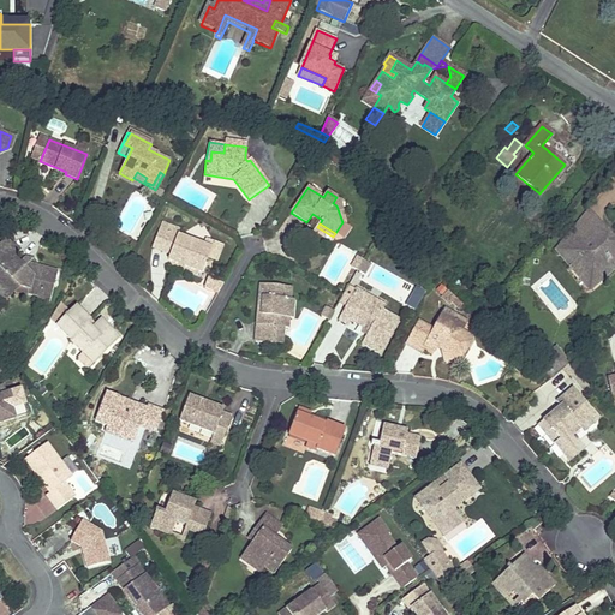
[(212,248),(160,227),(153,248),(171,255),(168,260),(179,264),(180,262),(184,263),(184,266),(202,273),(212,248)]
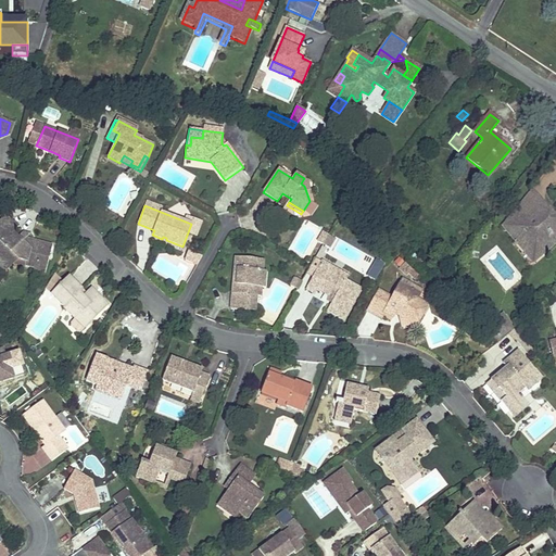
[(531,215),(529,217),(509,235),(525,252),(534,243),(538,241),(544,249),(555,240),(555,241),(555,218),(544,205),(531,215)]
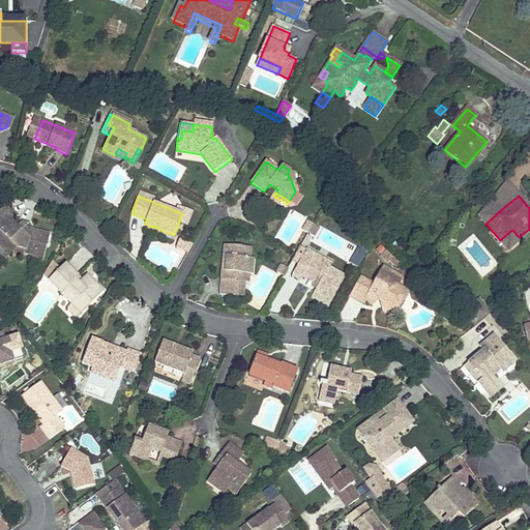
[(504,207),(489,204),(479,215),(486,224),(504,207)]
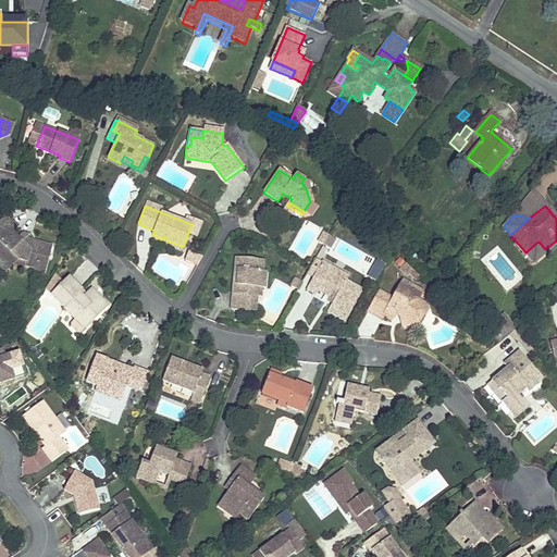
[(7,215),(0,222),(0,259),(4,261),(9,258),(16,260),(17,259),(19,260),(26,262),(25,267),(35,269),(45,272),(52,246),(26,239),(22,243),(19,238),(13,234),(19,227),(7,215)]
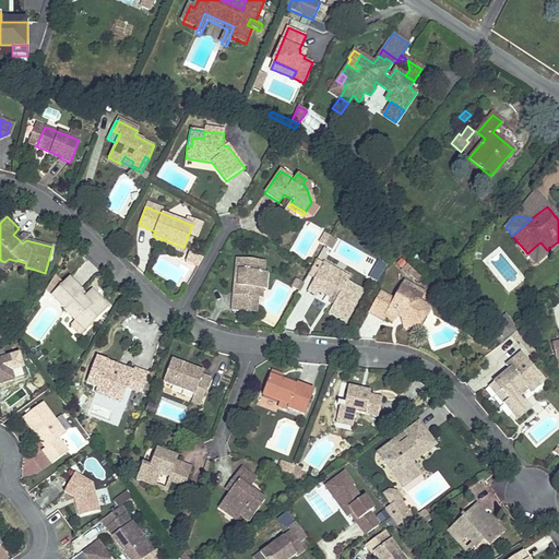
[(107,237),(113,242),(117,238),(111,233),(107,237)]
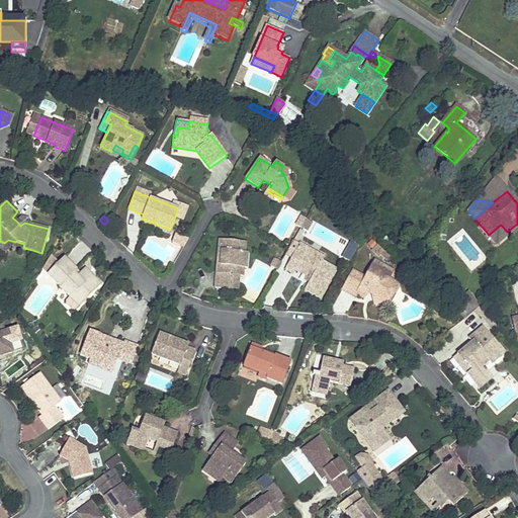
[(21,218),(17,222),(20,226),(24,223),(27,220),(21,218)]
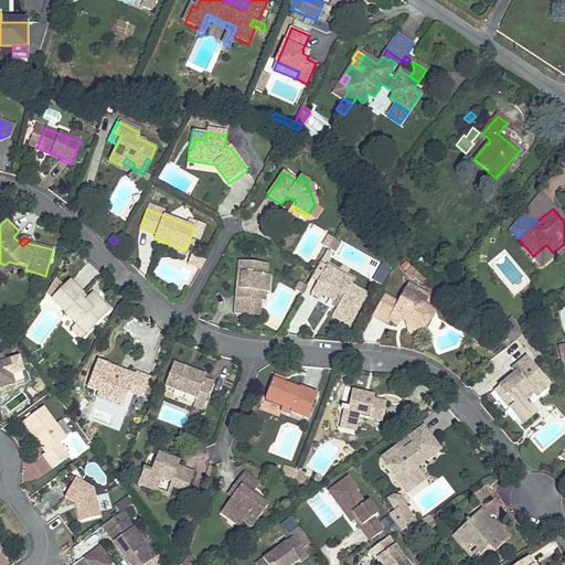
[(339,242),(333,238),(328,248),(333,251),(339,242)]
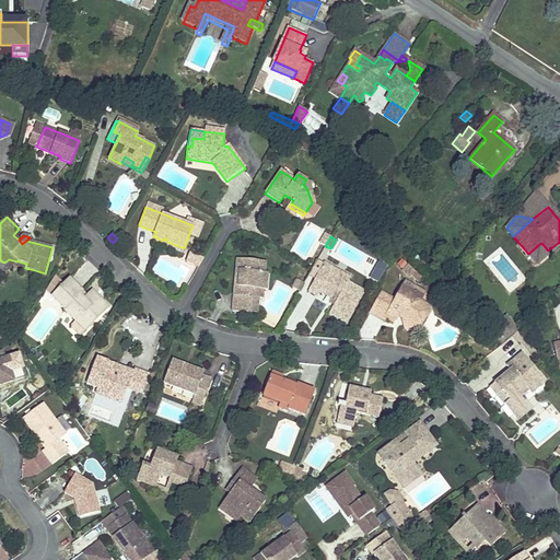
[(537,265),(559,244),(559,243),(559,242),(548,251),(541,243),(538,245),(528,254),(537,265)]
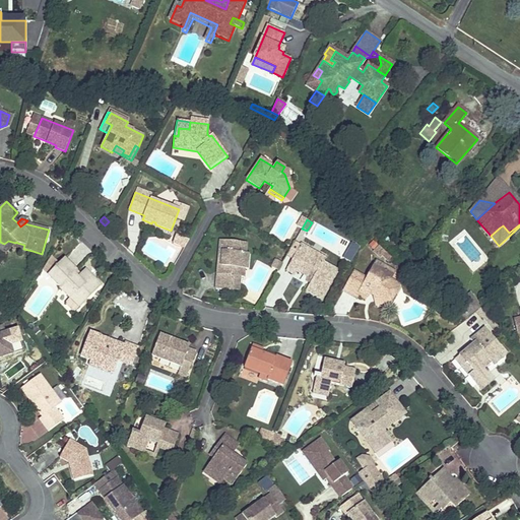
[(177,235),(174,244),(185,248),(188,239),(177,235)]
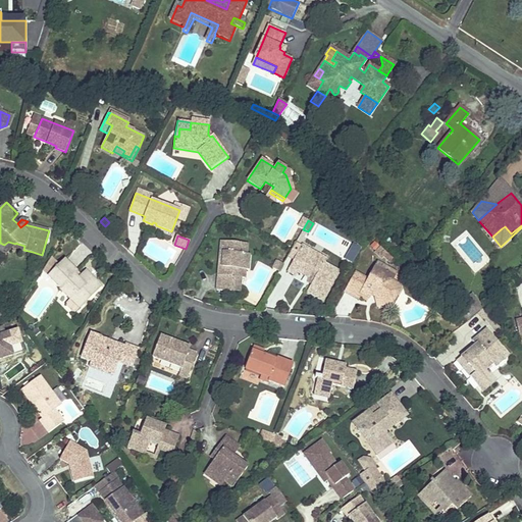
[(247,244),(221,241),(220,253),(223,253),(220,275),(218,275),(217,291),(232,292),(233,277),(241,278),(244,278),(245,270),(248,270),(249,254),(246,254),(247,244)]
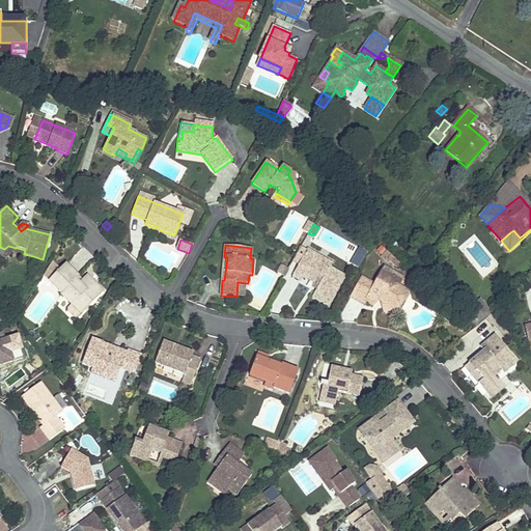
[(12,251),(24,254),(25,250),(18,248),(17,247),(16,248),(8,246),(4,249),(0,247),(0,255),(6,257),(12,251)]
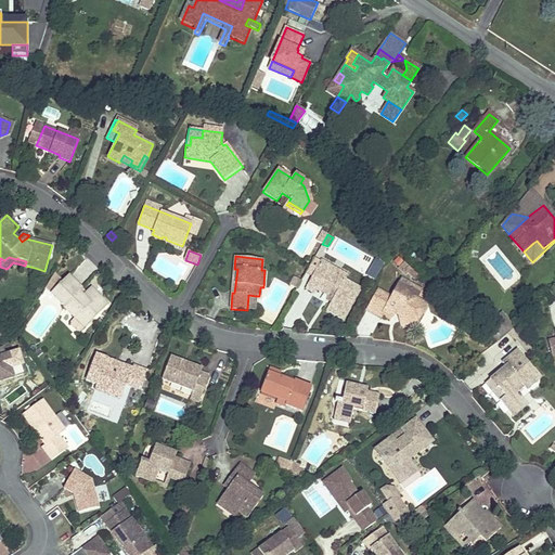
[(333,267),(322,260),(321,262),(313,258),(308,268),(306,272),(313,276),(312,279),(320,283),(317,288),(328,296),(334,299),(332,302),(326,310),(343,319),(360,288),(345,280),(330,271),(333,267)]
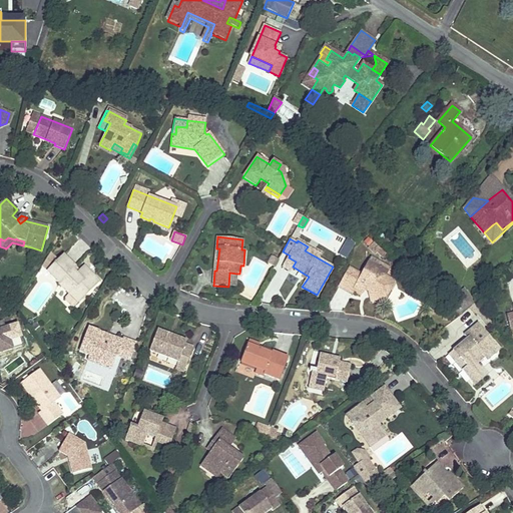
[(339,255),(347,260),(355,243),(347,239),(339,255)]
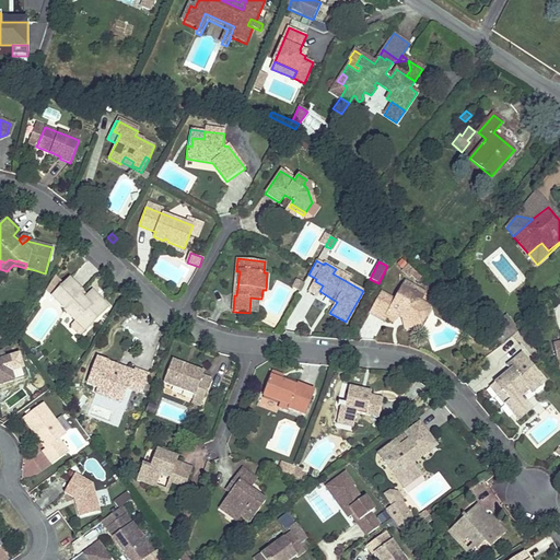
[(336,269),(333,273),(348,282),(350,278),(336,269)]
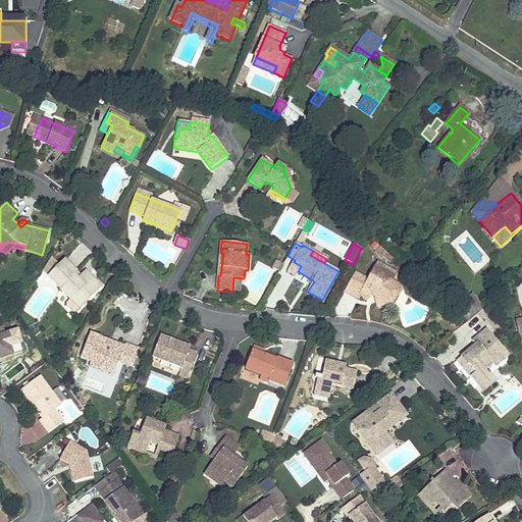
[(48,276),(60,265),(52,257),(43,271),(48,276)]
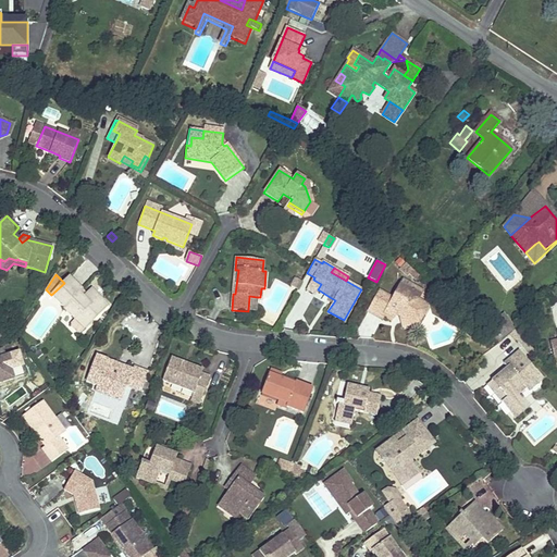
[(82,289),(70,277),(64,283),(51,295),(76,319),(71,323),(71,326),(77,333),(81,333),(91,321),(108,305),(91,289),(86,294),(84,297),(79,293),(82,289)]
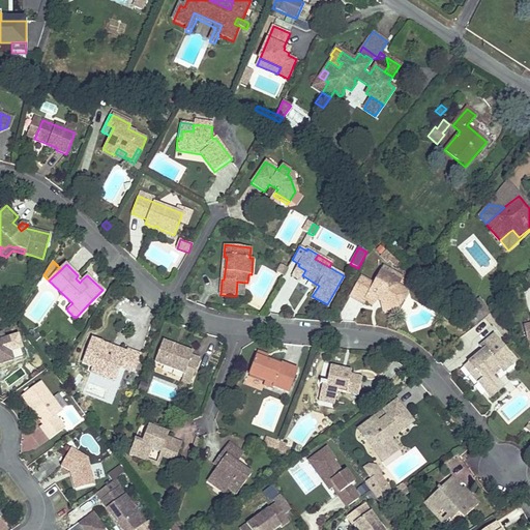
[(305,270),(298,266),(292,276),(299,281),(302,275),(305,270)]
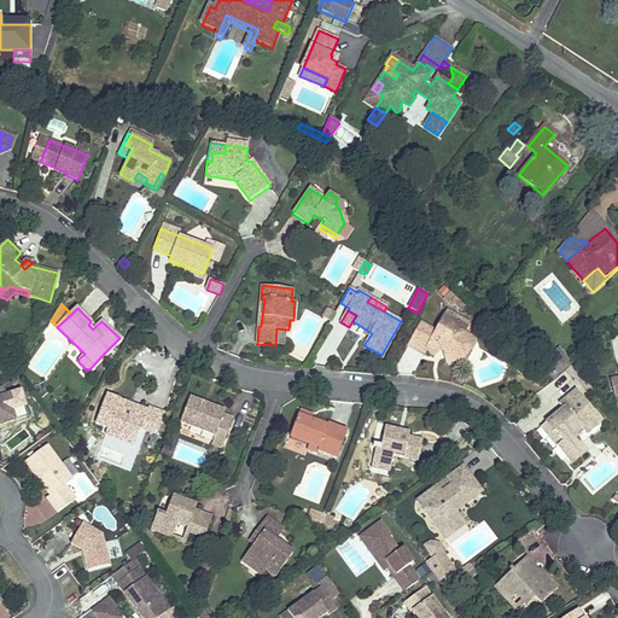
[(436,331),(421,322),(408,345),(424,354),(427,348),(437,353),(439,349),(442,344),(447,347),(444,351),(458,360),(465,357),(470,349),(468,342),(461,337),(464,332),(466,328),(444,316),(436,331)]
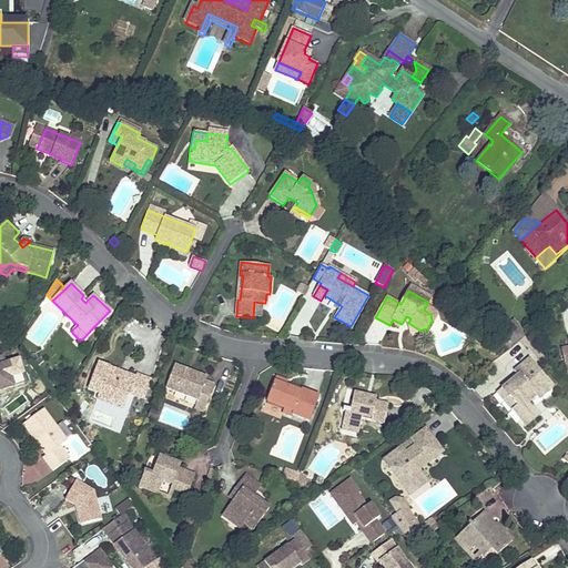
[(433,310),(426,305),(424,310),(430,314),(432,321),(435,315),(433,310)]
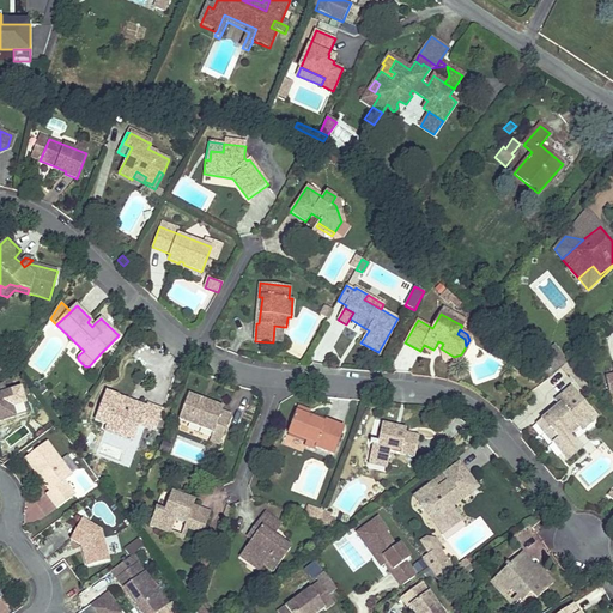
[(454,357),(441,349),(443,360),(454,357)]
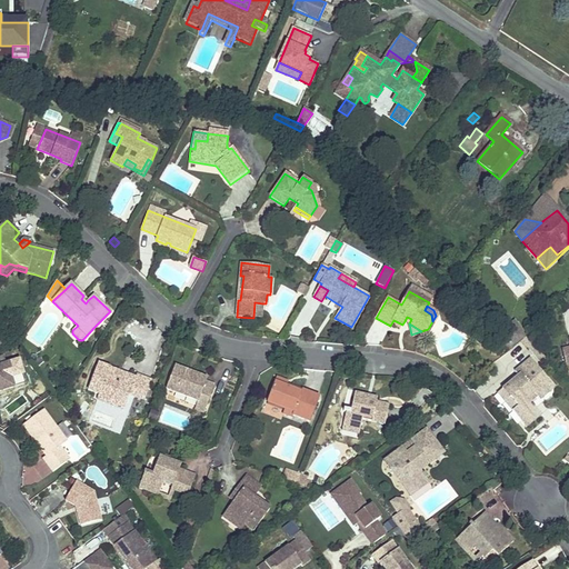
[(496,340),(490,347),(498,355),(505,347),(496,340)]
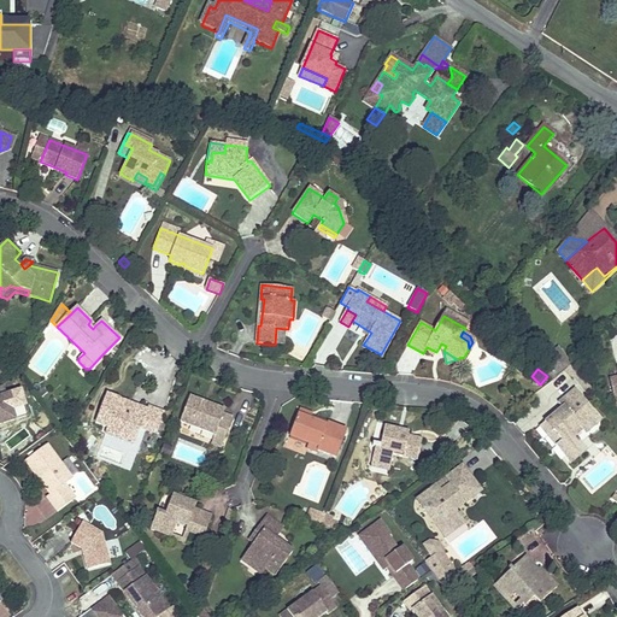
[(5,387),(0,388),(0,424),(16,419),(5,387)]
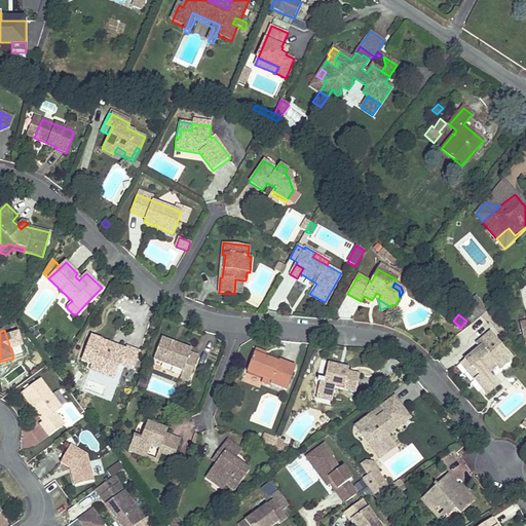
[(513,359),(490,331),(476,343),(479,347),(466,358),(474,366),(472,368),(479,376),(474,380),(482,390),(496,378),(490,372),(488,369),(494,364),(496,367),(499,370),(513,359)]
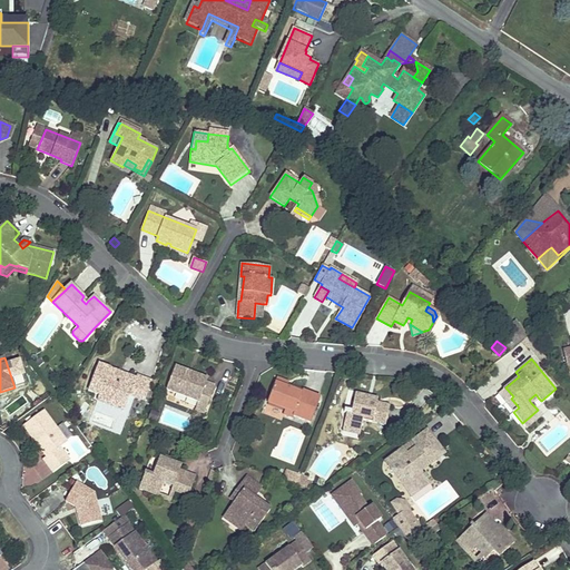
[(119,372),(98,364),(88,391),(99,394),(98,396),(116,403),(116,401),(126,404),(130,394),(145,401),(153,381),(137,375),(136,379),(135,381),(118,375),(119,372)]
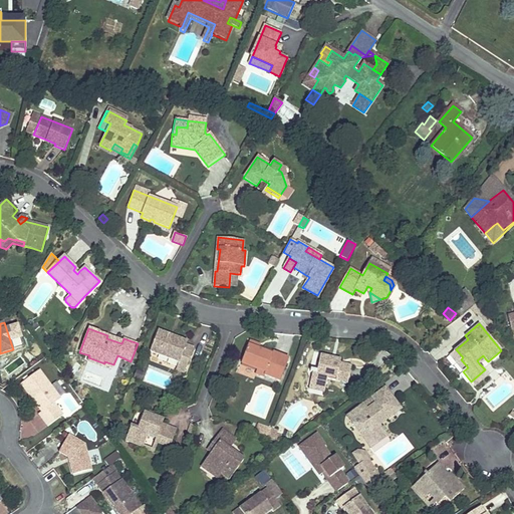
[(170,335),(158,330),(150,351),(179,362),(187,365),(194,347),(186,345),(187,341),(173,336),(173,338),(169,337),(170,335)]
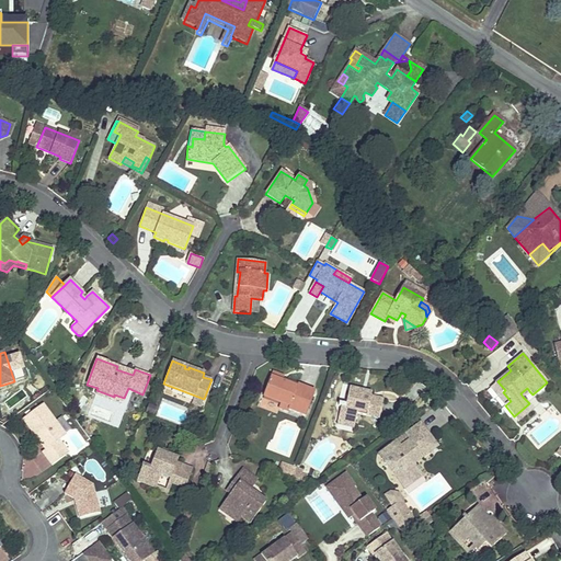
[(284,377),(272,373),(263,397),(281,403),(278,408),(288,412),(289,409),(306,416),(315,391),(286,380),(285,384),(282,382),(283,379),(284,377)]
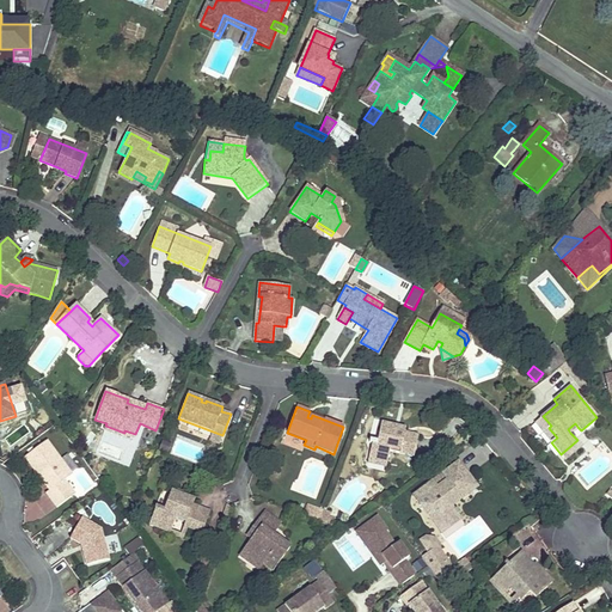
[(551,426),(543,416),(534,423),(551,442),(557,438),(549,428),(551,426)]
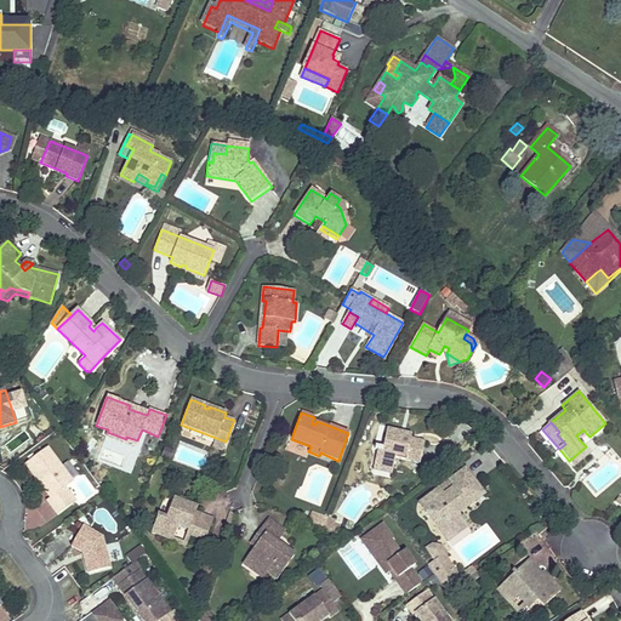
[(420,463),(425,443),(410,439),(400,437),(400,433),(387,429),(382,449),(375,446),(375,449),(377,450),(375,462),(393,466),(396,457),(420,463)]
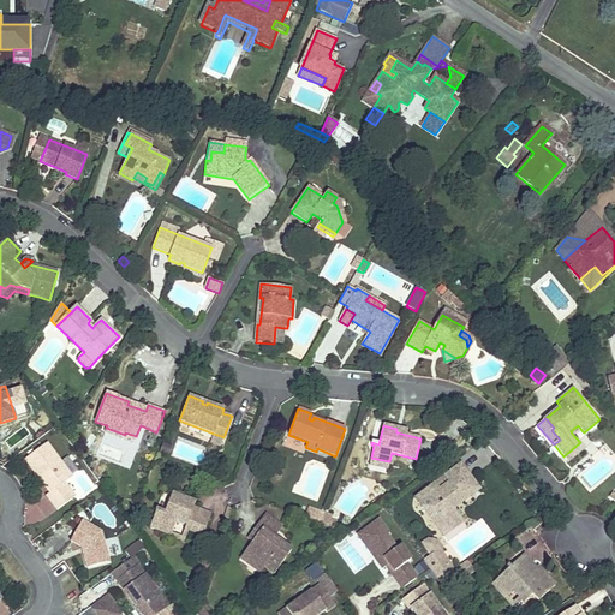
[(224,437),(214,434),(210,442),(220,446),(224,437)]
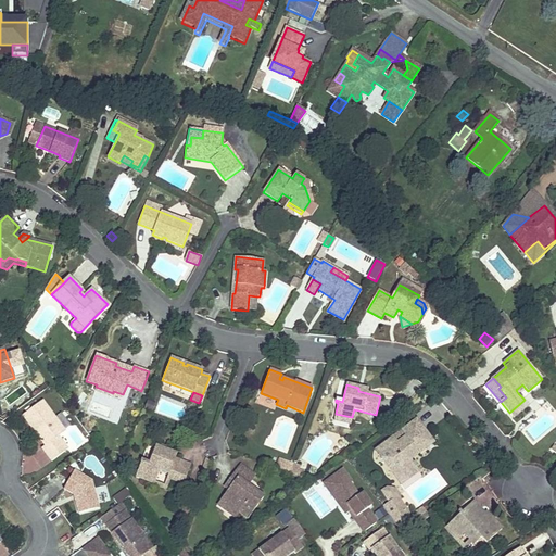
[(529,405),(525,400),(509,413),(514,418),(529,405)]
